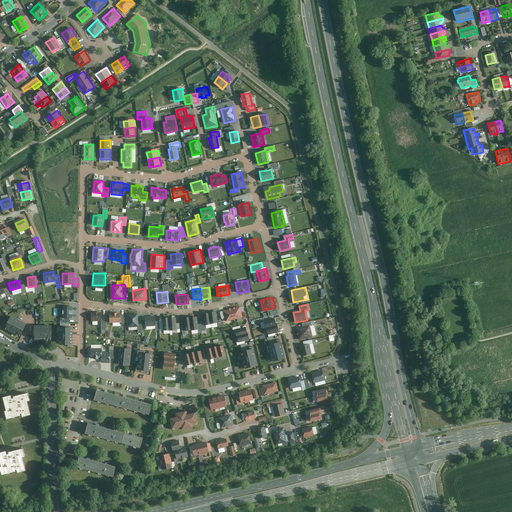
[(242,315),(239,306),(232,308),(235,318),(242,315)]
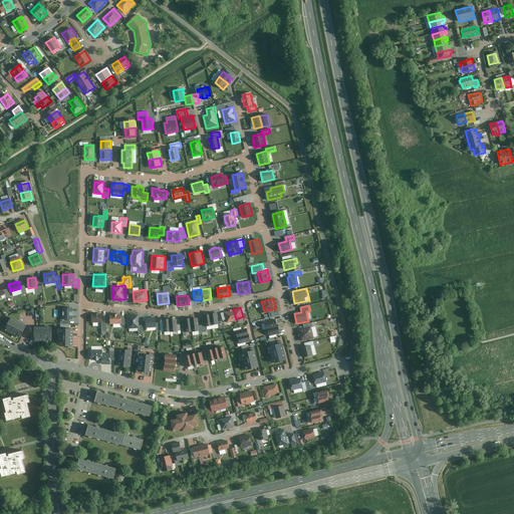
[(72,308),(62,308),(62,320),(72,320),(72,308)]
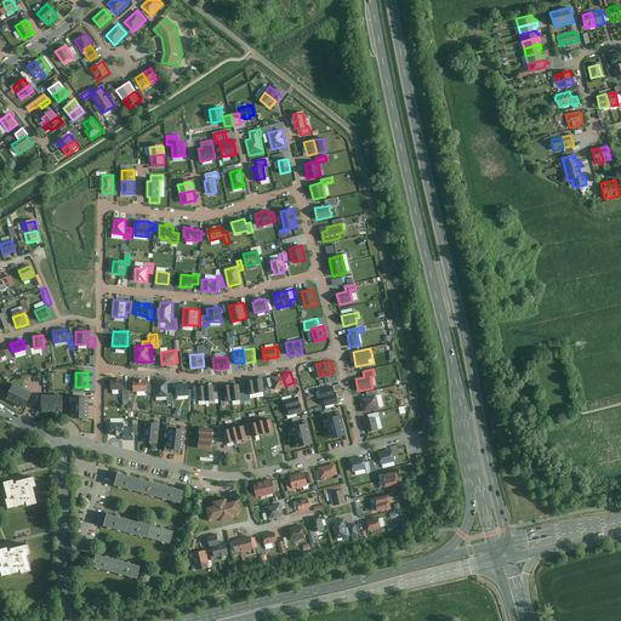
[(281,374),(271,376),(274,388),(285,386),(281,374)]
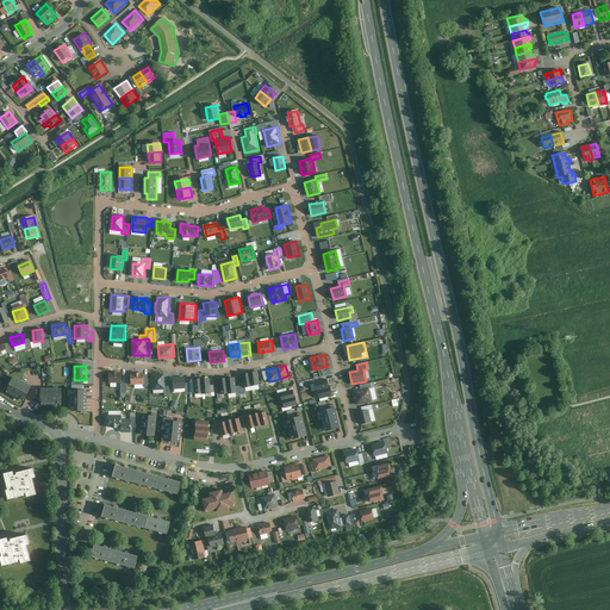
[(145,372),(131,373),(131,384),(145,383),(145,372)]
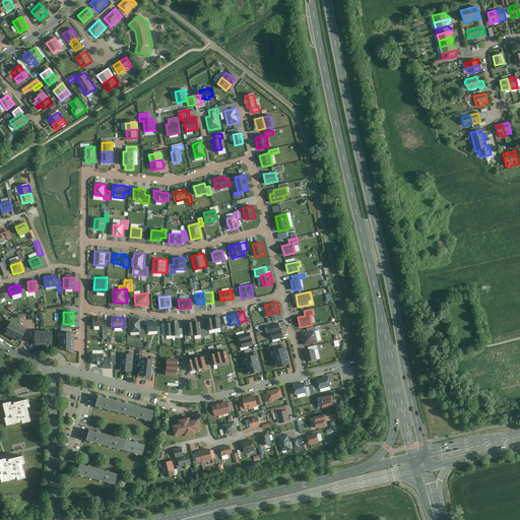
[(214,328),(213,317),(205,318),(207,329),(214,328)]
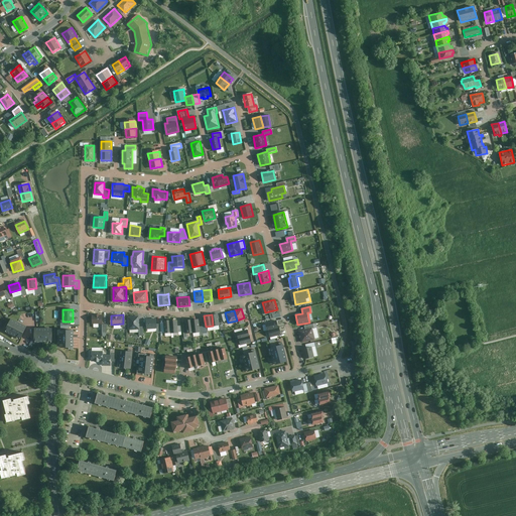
[(103,324),(102,315),(92,315),(92,324),(103,324)]
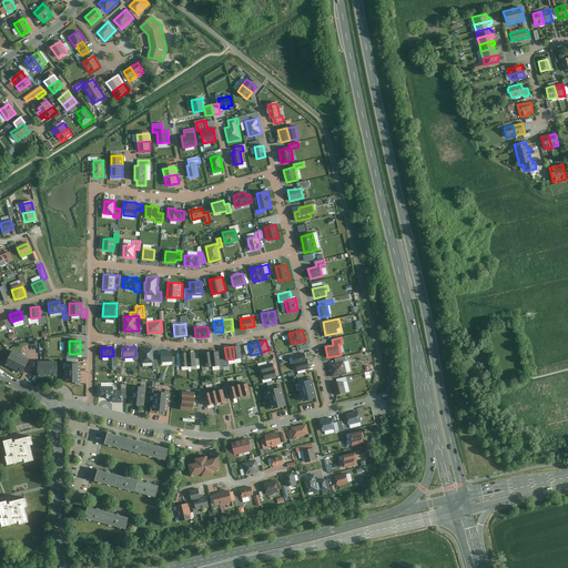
[(153,347),(141,347),(142,362),(154,362),(154,358),(153,347)]
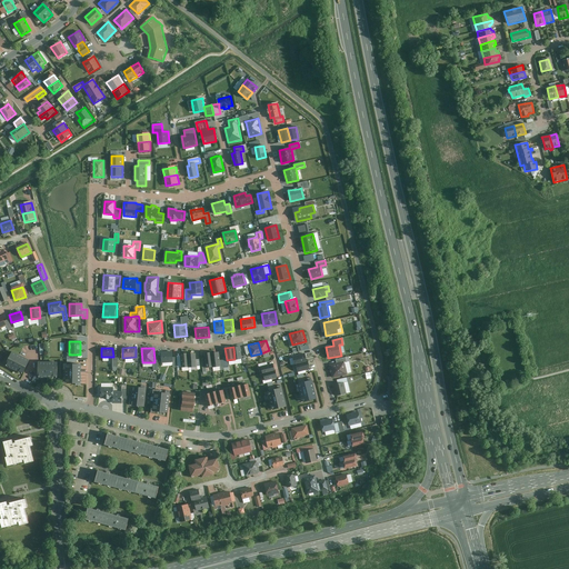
[(173,350),(161,351),(161,361),(173,361),(173,350)]
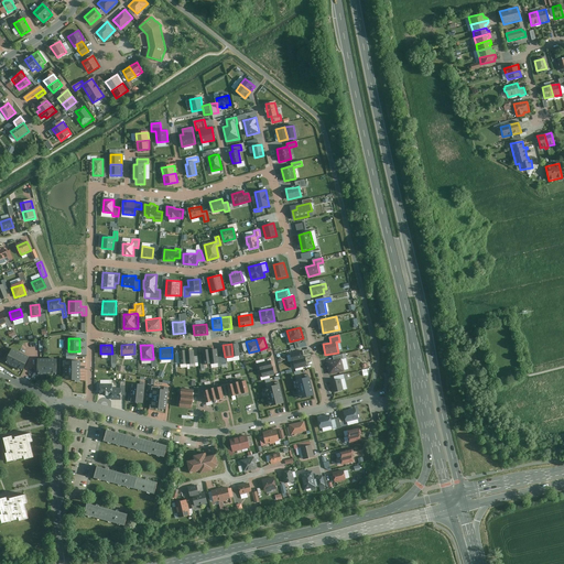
[(187,348),(179,349),(180,362),(187,362),(187,348)]
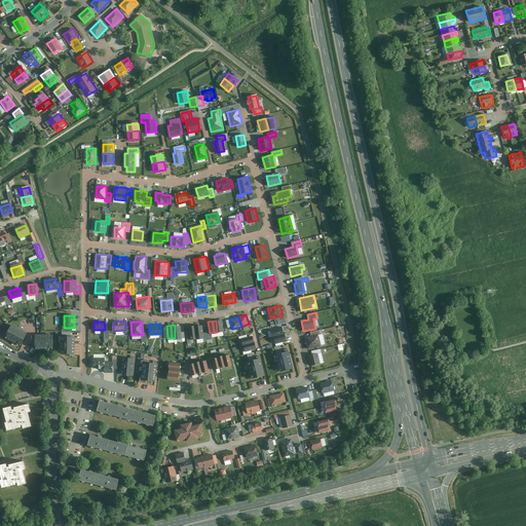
[(287,331),(285,325),(271,328),(273,335),(287,331)]
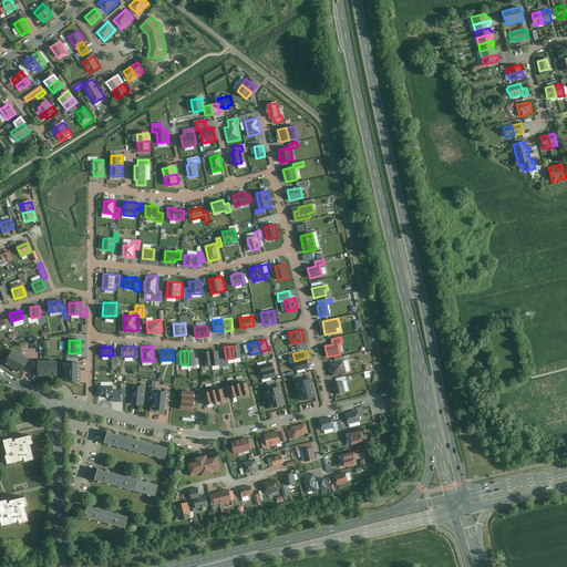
[(13,351),(7,363),(23,371),(30,360),(13,351)]
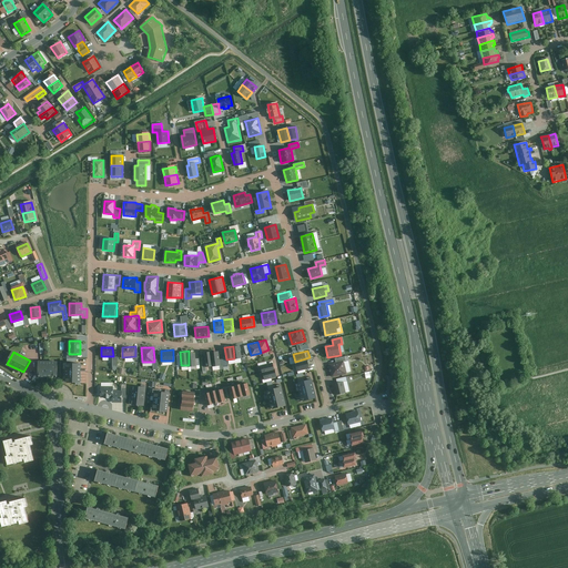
[(295,362),(297,371),(312,366),(310,357),(295,362)]
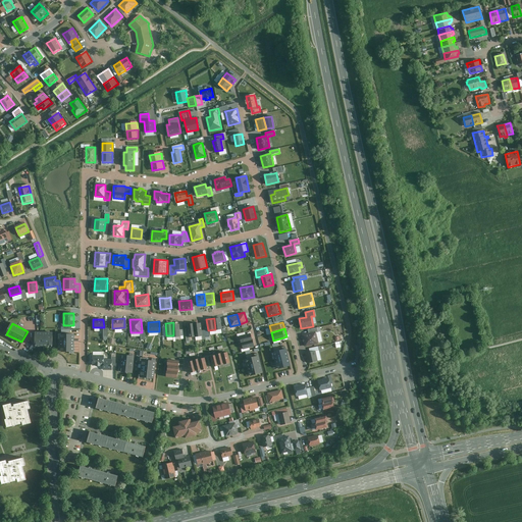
[(318,330),(302,334),(305,345),(320,342),(318,330)]
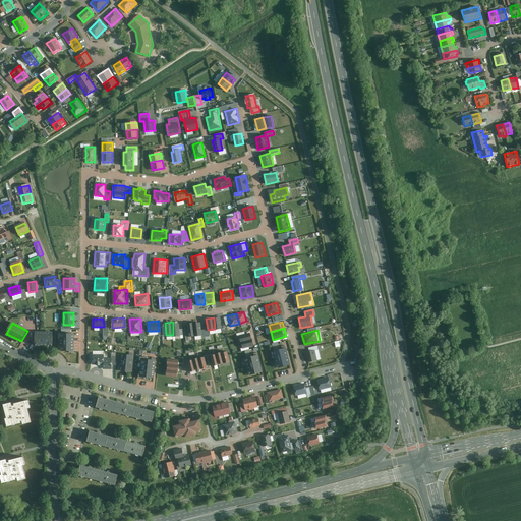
[(254,337),(252,331),(238,335),(240,341),(254,337)]
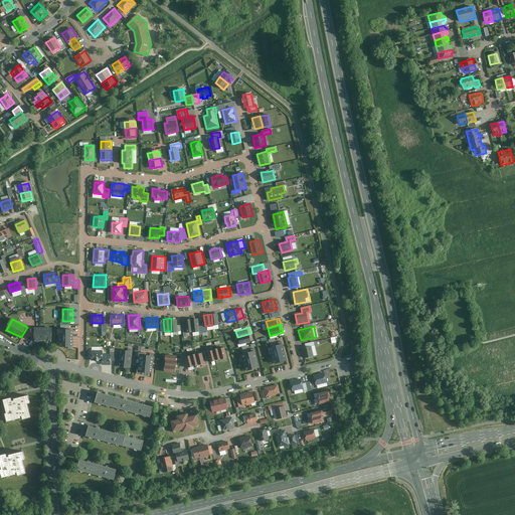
[(51,328),(35,328),(35,341),(52,341),(51,328)]
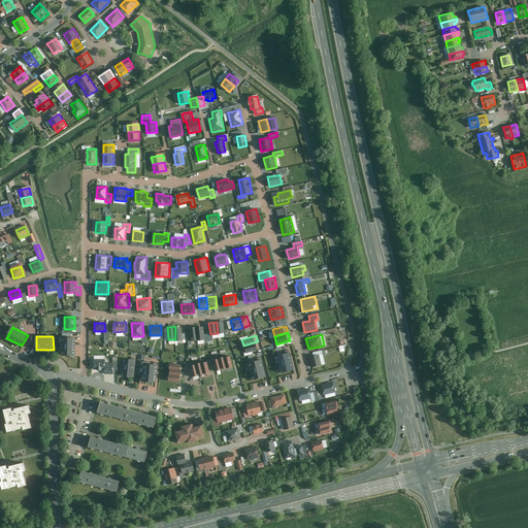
[(75,357),(74,338),(63,338),(63,342),(61,342),(61,352),(63,351),(63,357),(75,357)]
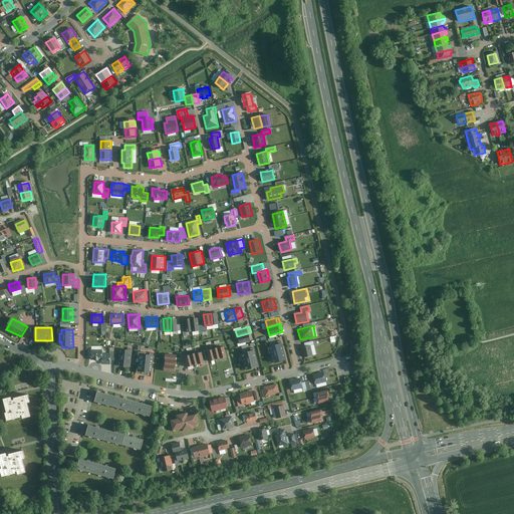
[(237,336),(239,342),(253,338),(251,332),(237,336)]
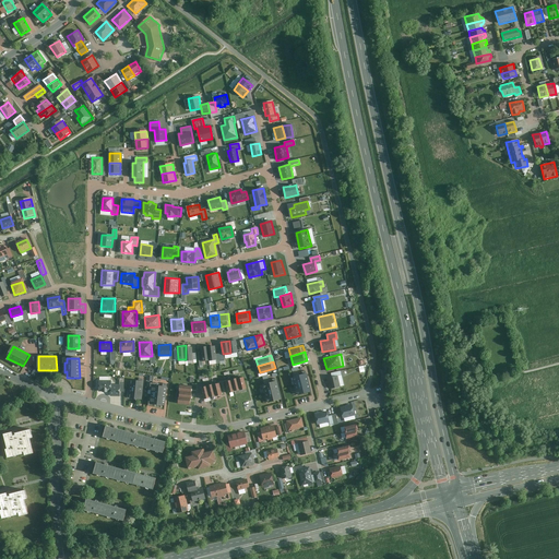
[(307,371),(290,375),(295,394),(311,390),(307,371)]
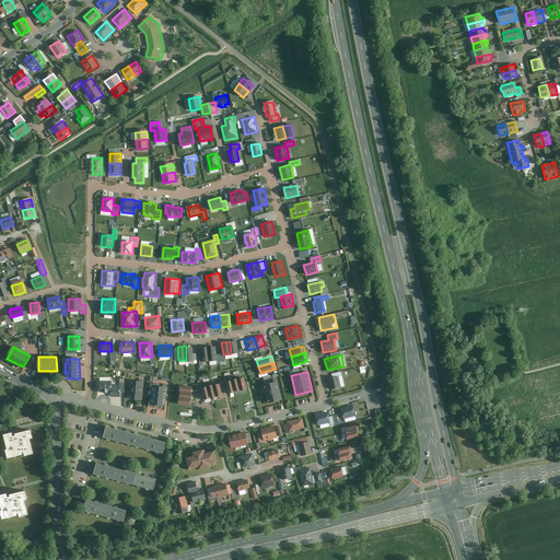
[(341,376),(329,380),(331,388),(343,386),(341,376)]
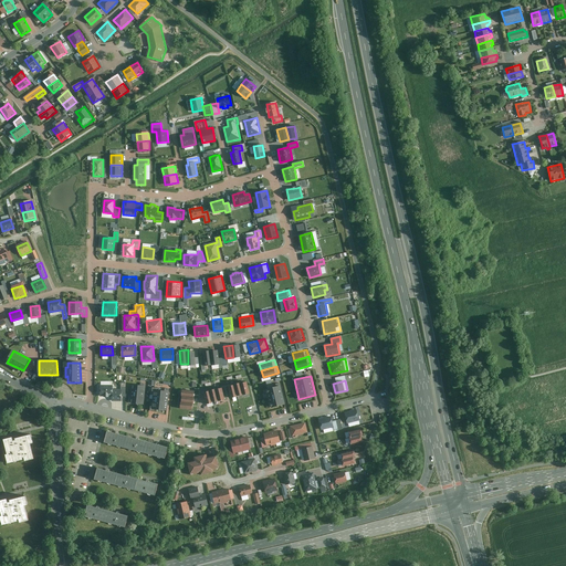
[(287,402),(283,384),(265,387),(269,406),(287,402)]
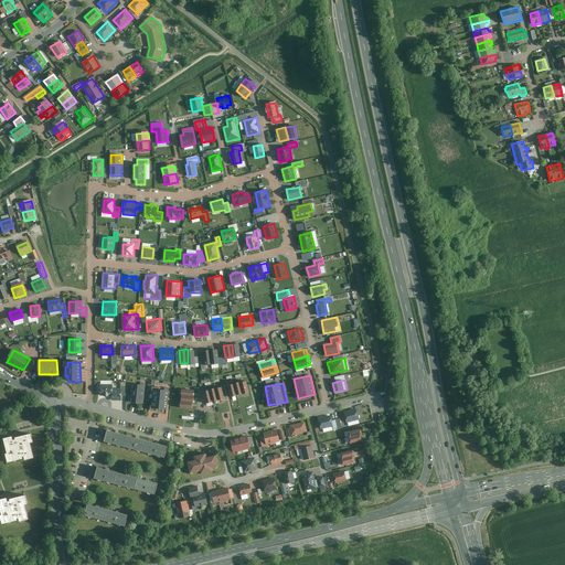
[(113,384),(99,384),(99,395),(113,394),(113,388),(113,384)]
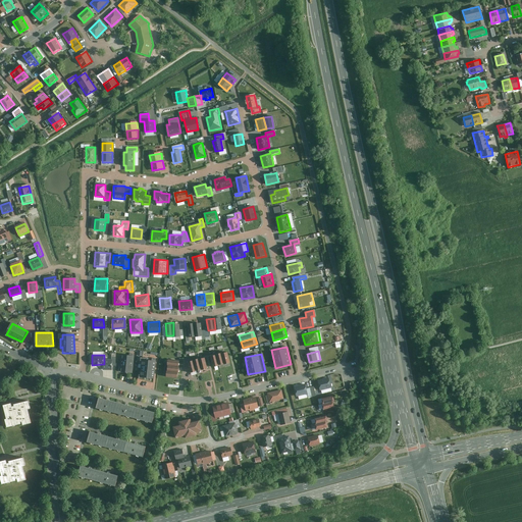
[(134,373),(135,358),(121,357),(120,373),(134,373)]
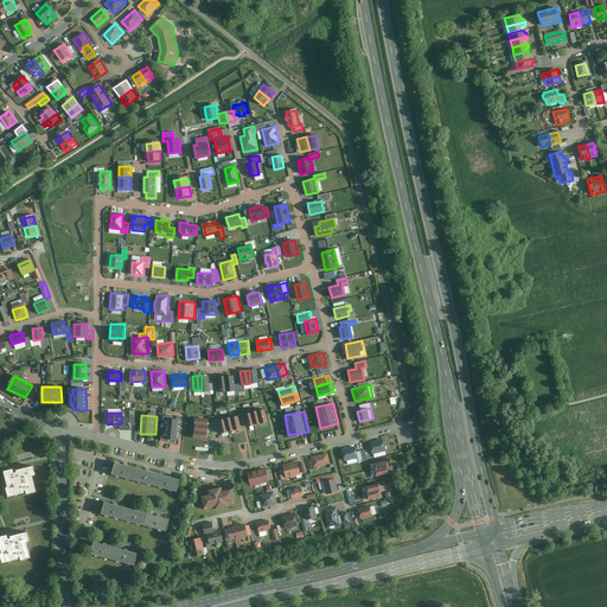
[(181,438),(183,417),(166,416),(165,436),(181,438)]
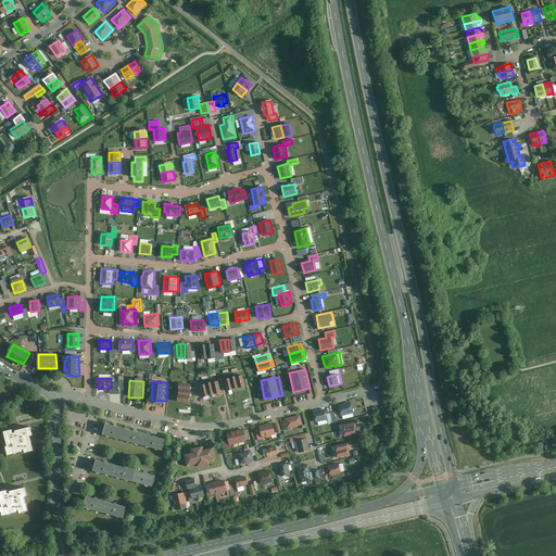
[(119,393),(119,382),(111,382),(111,388),(111,393),(119,393)]
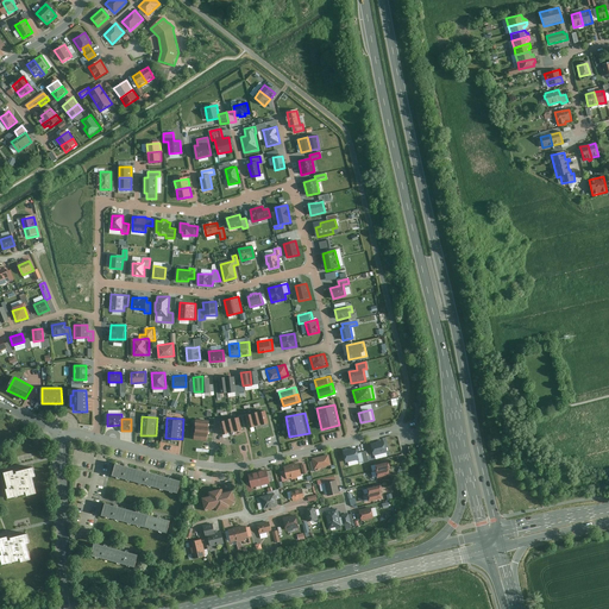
[(383,440),(370,444),(372,456),(385,453),(383,440)]
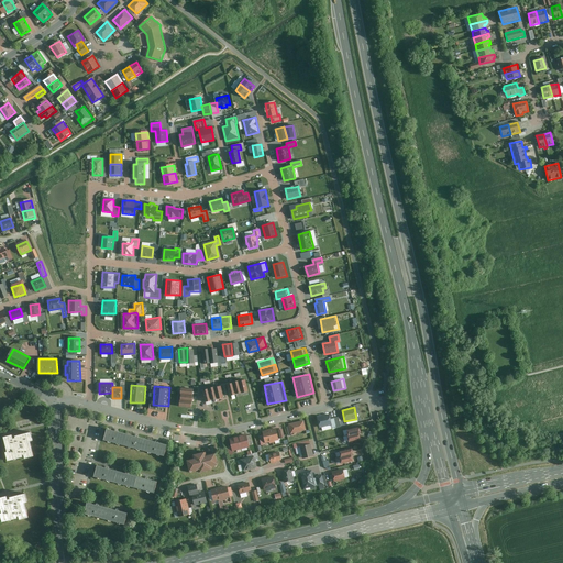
[(329,414),(317,417),(319,428),(331,426),(330,419),(329,414)]
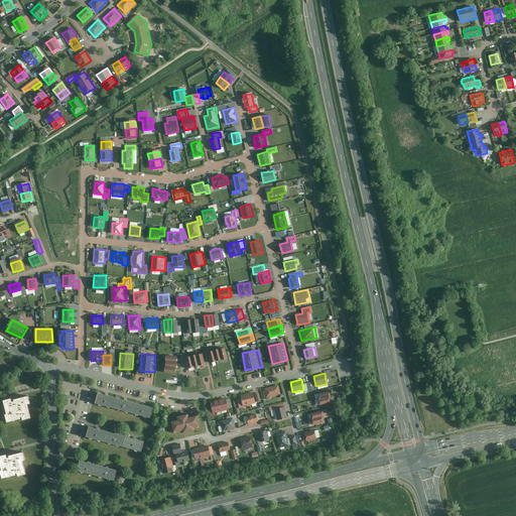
[(303,390),(304,393),(311,391),(309,383),(302,384),(303,390)]
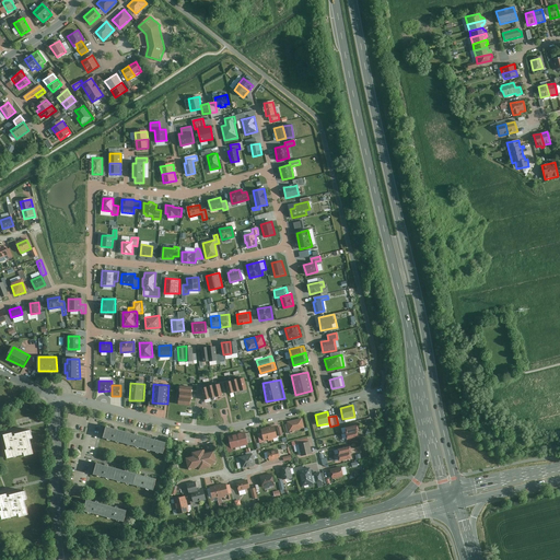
[(302,418),(287,421),(287,423),(289,432),(304,428),(302,418)]
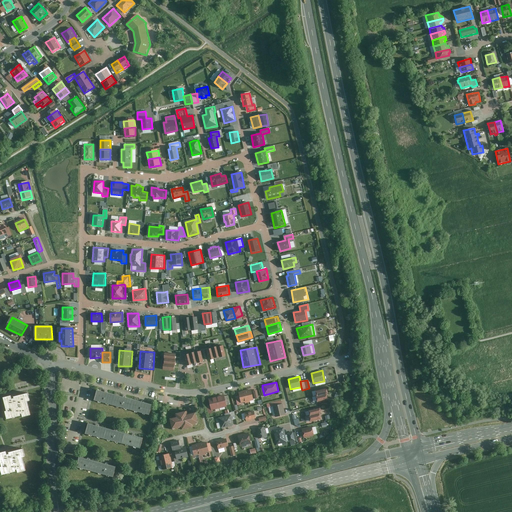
[(315,391),(316,396),(326,394),(328,393),(326,388),(315,391)]
